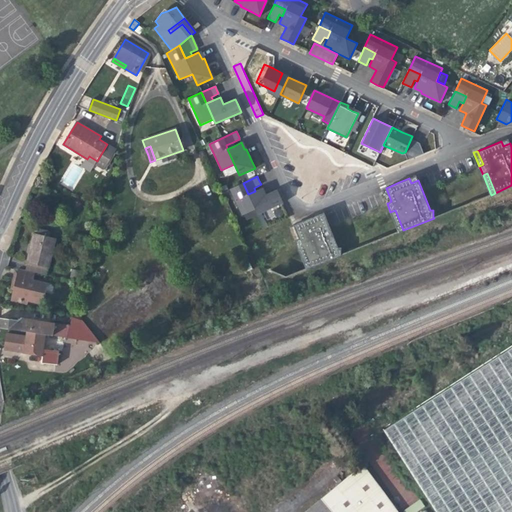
[(242,215),(255,209),(248,194),(243,183),(230,189),(242,215)]
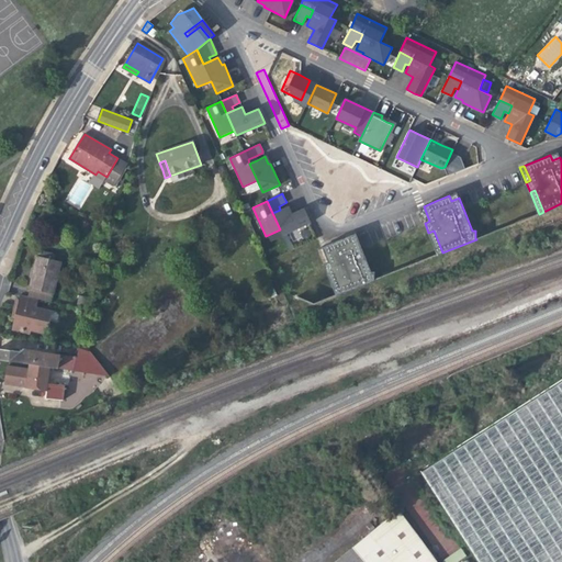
[(280,210),(272,213),(280,229),(283,235),(311,222),(307,214),(304,209),(292,214),(288,206),(280,210)]
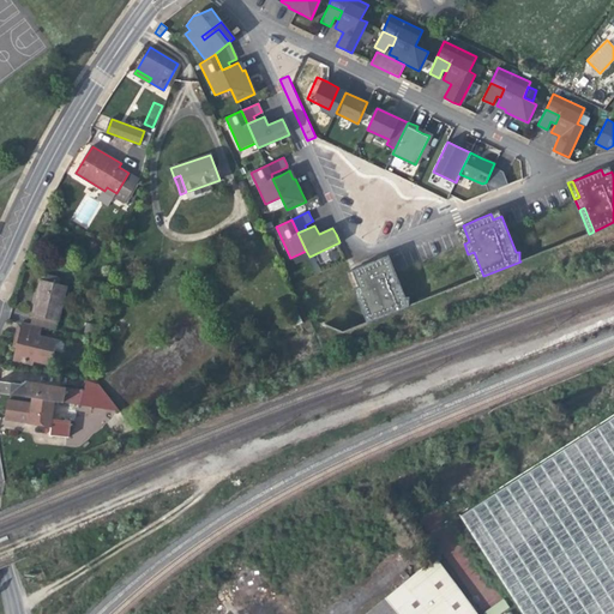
[(458,227),(465,244),(469,241),(463,226),(458,227)]
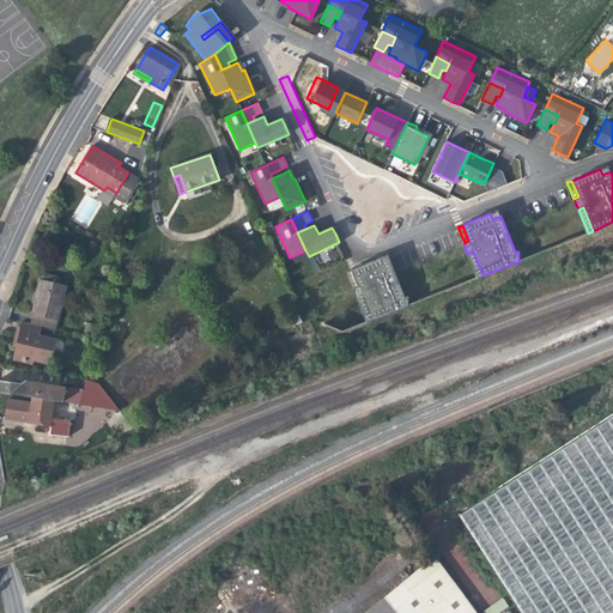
[(317,253),(320,262),(335,259),(334,249),(317,253)]
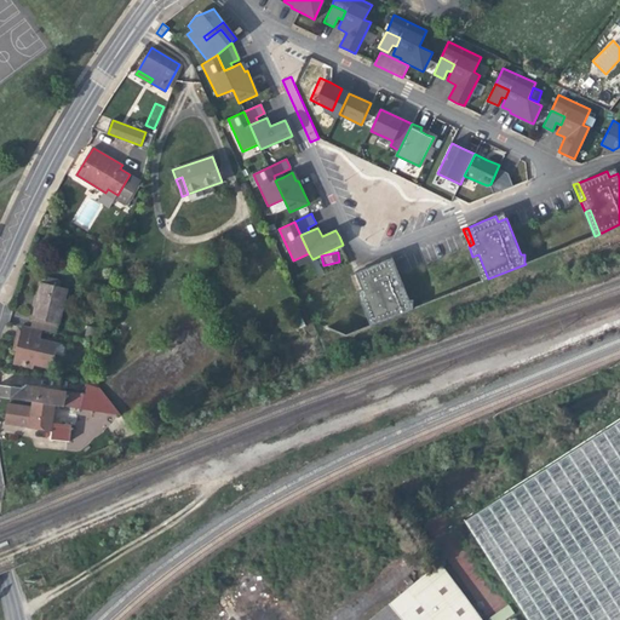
[(478,254),(472,257),(483,281),(488,279),(478,254)]
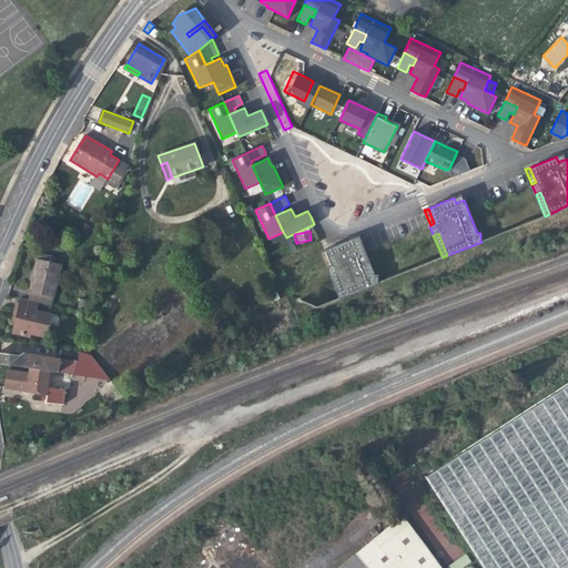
[(361,236),(352,240),(354,245),(363,242),(361,236)]
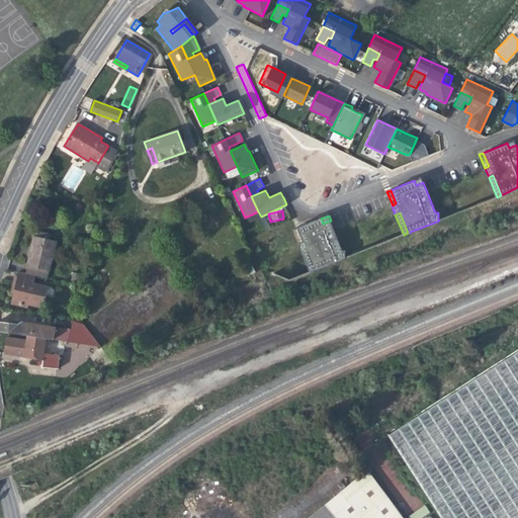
[(314,221),(297,228),(303,242),(298,243),(301,252),(307,250),(315,270),(346,258),(345,257),(346,250),(343,250),(331,221),(323,224),(321,219),(314,221)]
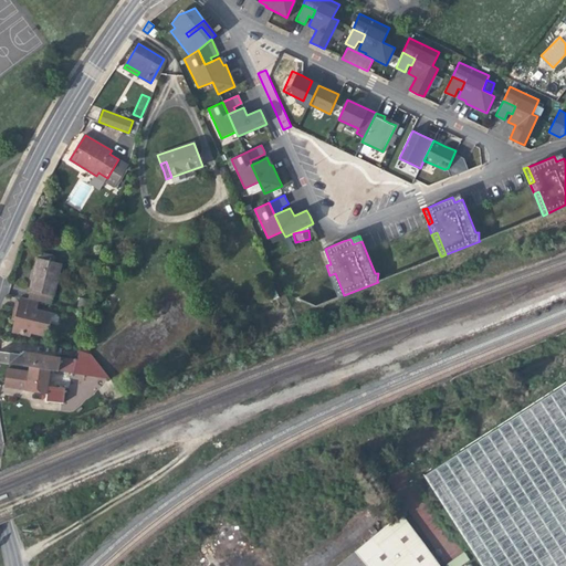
[(320,250),(326,265),(331,264),(325,249),(320,250)]
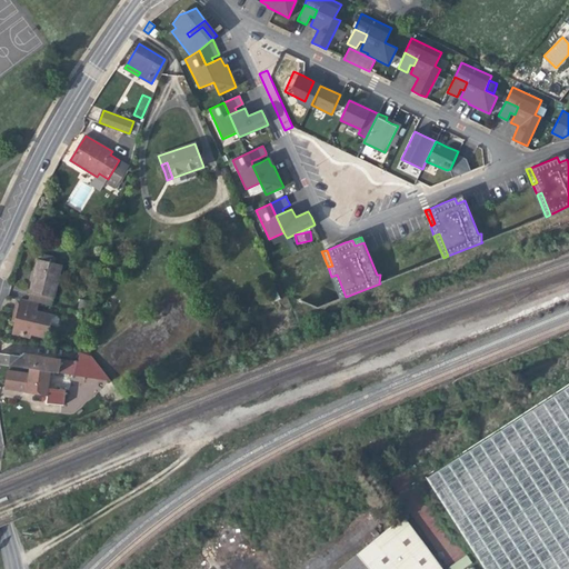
[(43,255),(41,260),(56,263),(57,258),(43,255)]
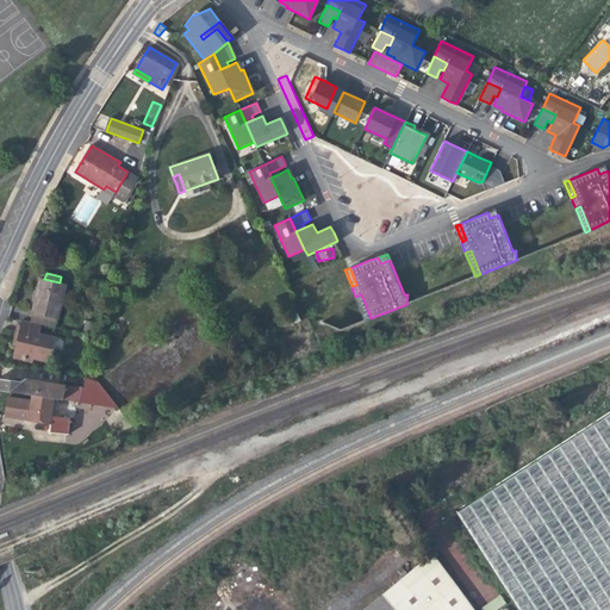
[(36,299),(30,322),(42,324),(55,328),(66,284),(60,282),(44,279),(41,278),(36,299)]
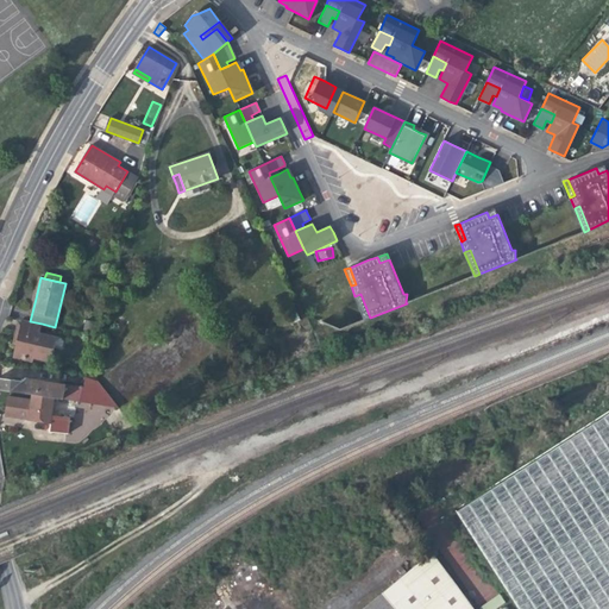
[(360,294),(355,296),(364,320),(370,318),(360,294)]
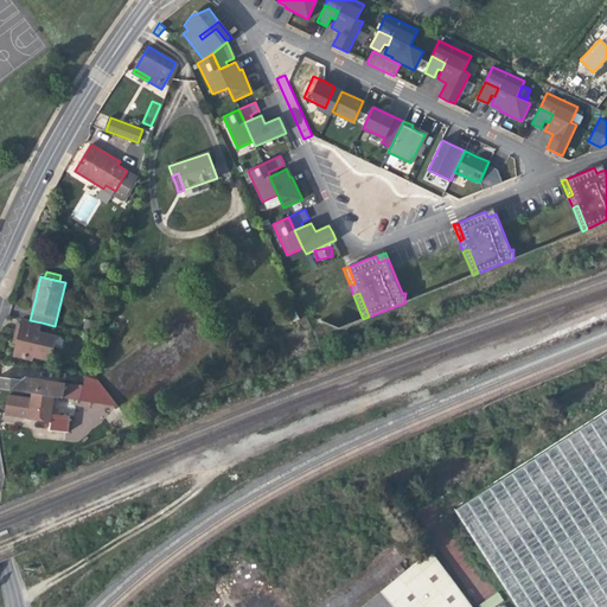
[(39,330),(42,323),(30,320),(21,318),(18,334),(16,344),(19,345),(17,357),(32,362),(33,357),(50,360),(56,334),(39,330)]
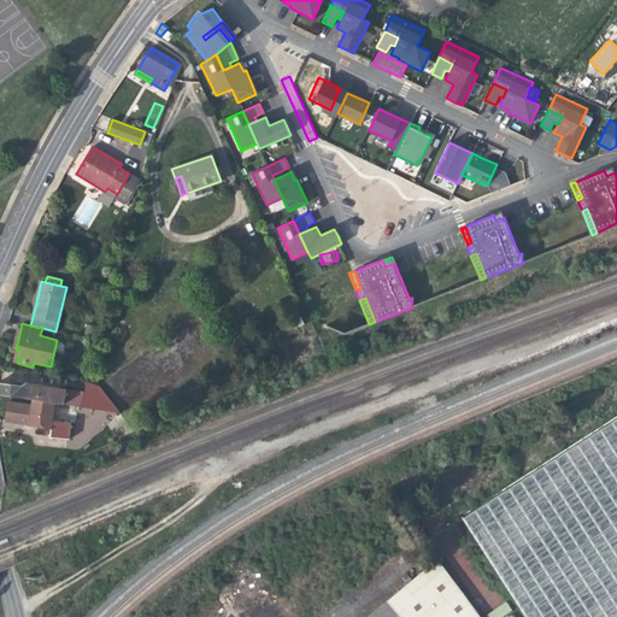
[(97,327),(87,324),(84,334),(94,336),(97,327)]
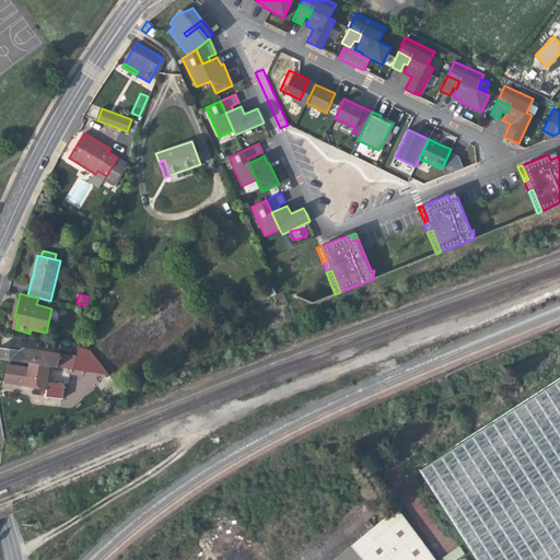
[(0,359),(30,363),(49,366),(58,368),(60,353),(22,348),(22,350),(0,347),(0,359)]
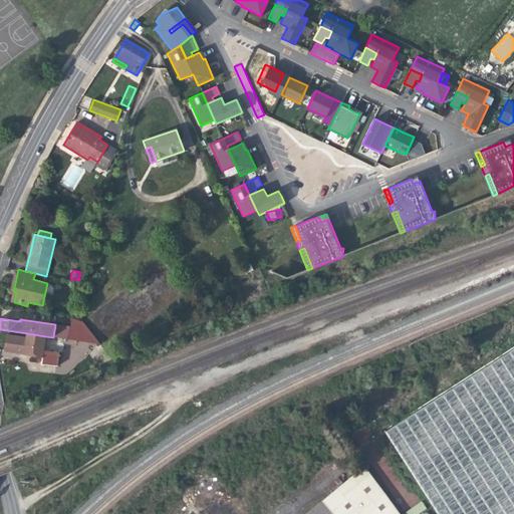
[(55,323),(55,324),(53,337),(67,339),(69,325),(55,323)]
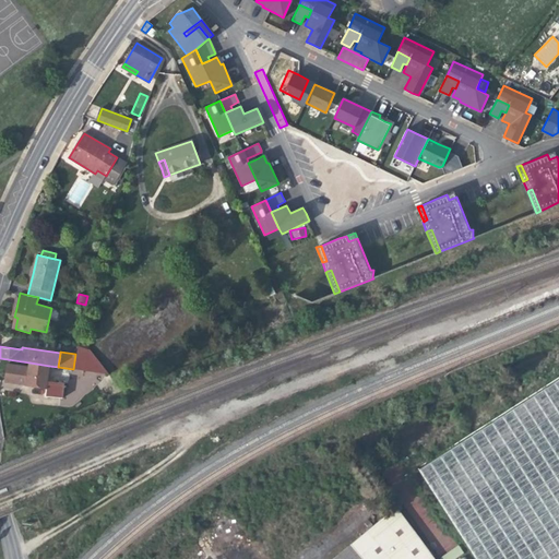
[(49,366),(30,363),(30,367),(7,364),(6,372),(4,381),(47,388),(47,381),(49,366)]
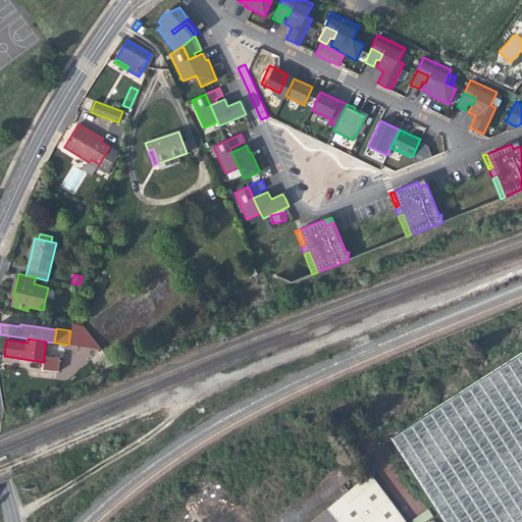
[(60,358),(44,356),(44,362),(42,369),(44,369),(58,371),(60,358)]
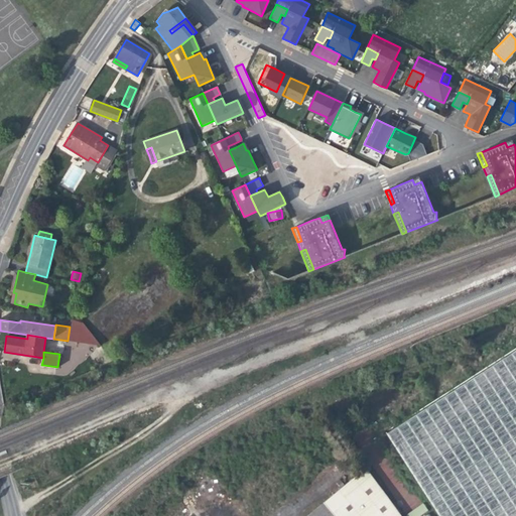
[(515,358),(505,366),(515,383),(515,358)]
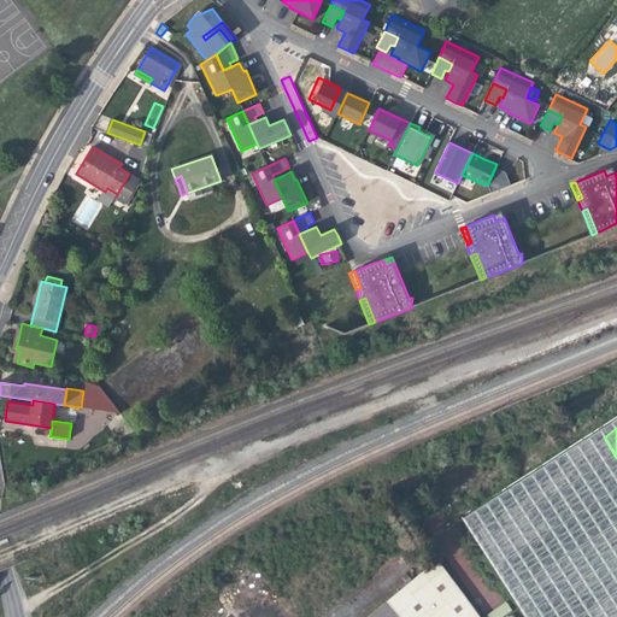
[(616,616),(616,459),(604,438),(458,523),(482,560),(513,607),(519,616),(616,616)]
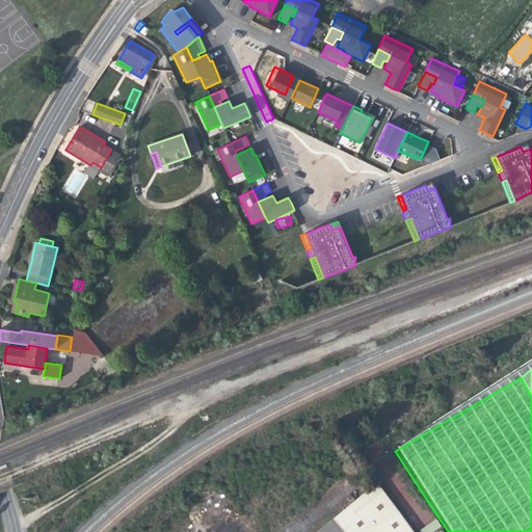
[(334,516),(346,531),(415,531),(377,481),(334,516)]
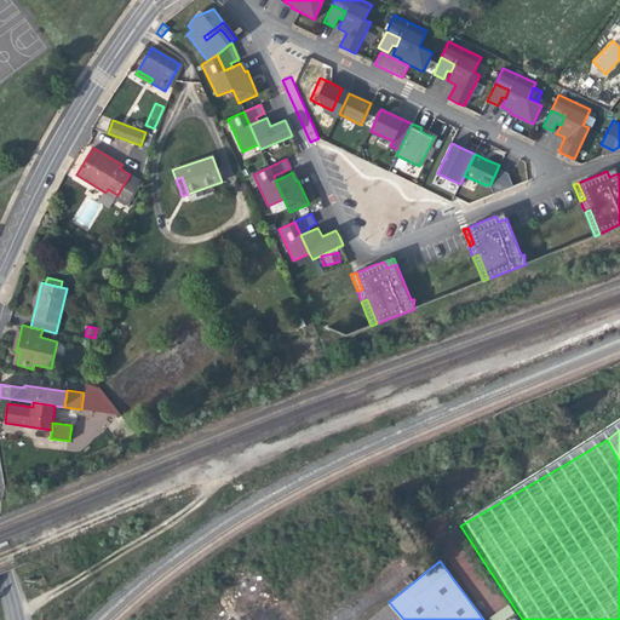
[(403,619),(389,602),(366,619),(403,619)]
